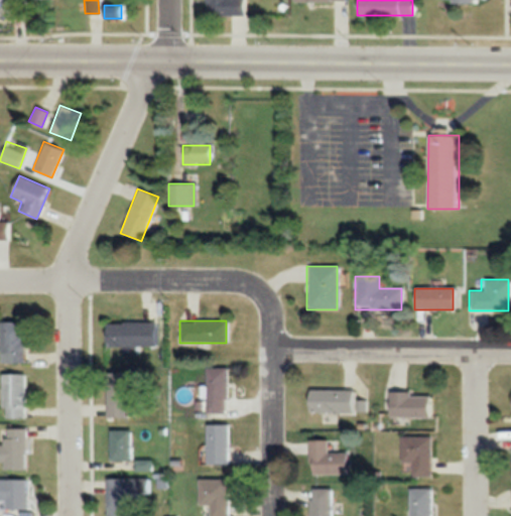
[(0,363),(22,363),(22,323),(0,323),(0,363)]
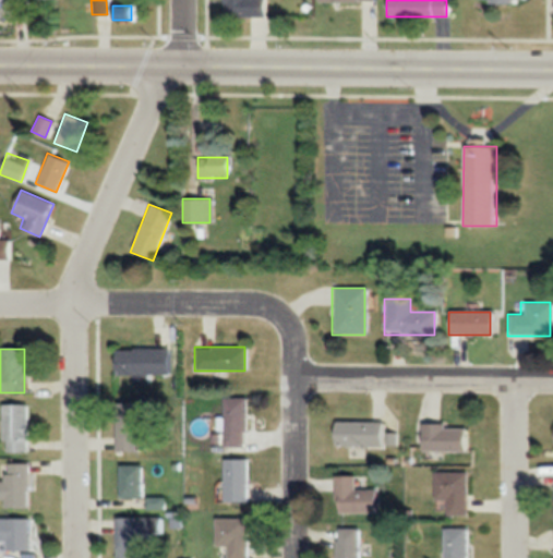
[(169,349),(113,349),(113,376),(131,376),(131,381),(147,381),(147,374),(169,374),(169,349)]
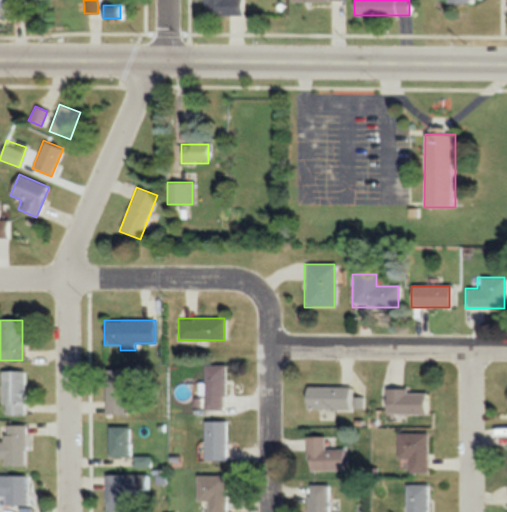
[(224,365),(203,365),(203,411),(224,411),(224,365)]
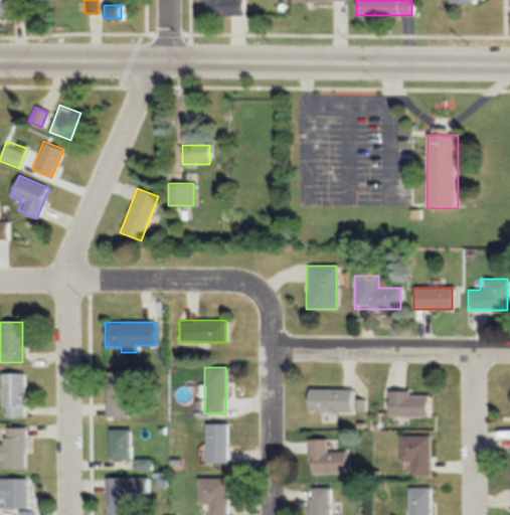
[(128,371),(105,371),(105,416),(128,416),(128,371)]
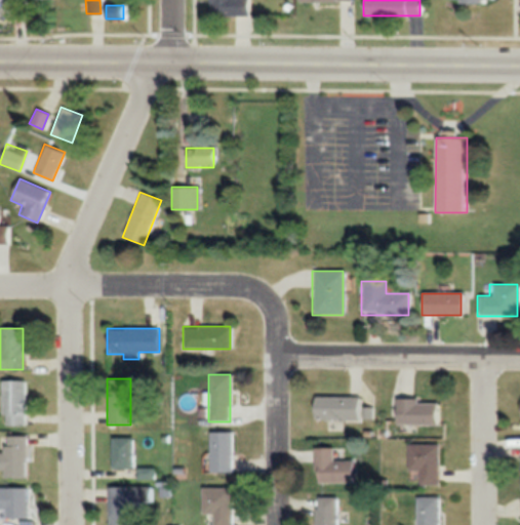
[(23,380),(1,380),(1,426),(23,426),(23,380)]
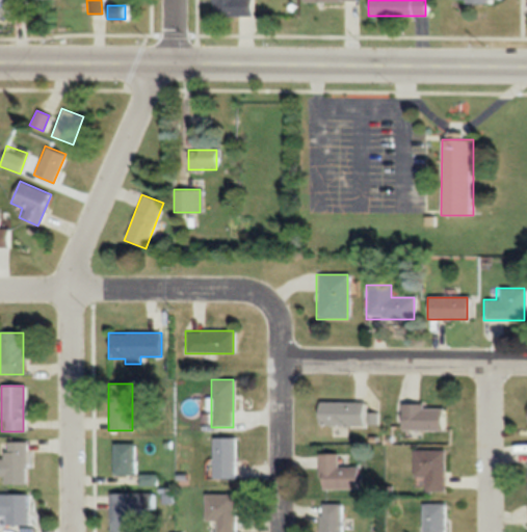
[(362,401),(318,401),(318,425),(362,425),(362,401)]
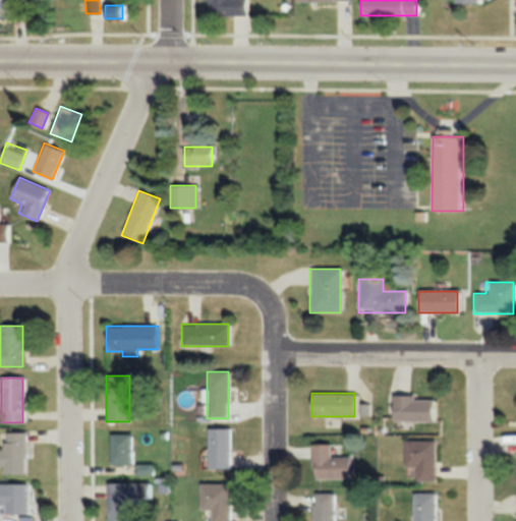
[(432,422),(432,396),(391,396),(391,422),(432,422)]
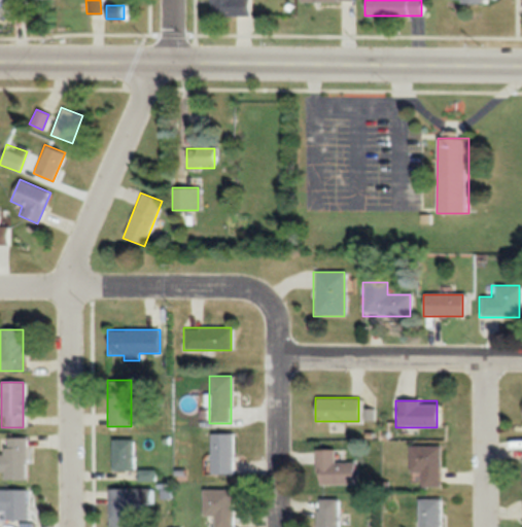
[(209,434),(209,475),(231,475),(231,434),(209,434)]
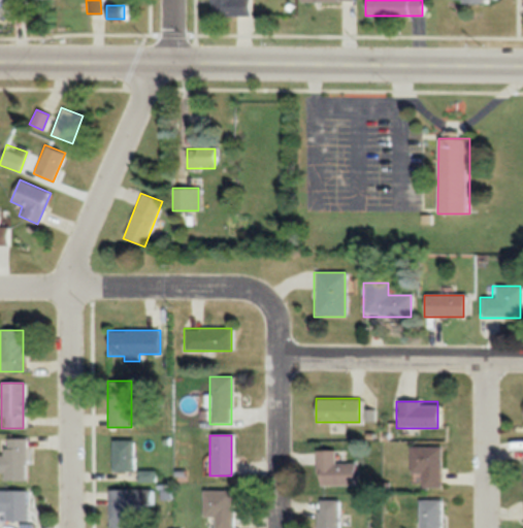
[(25,438),(2,438),(3,456),(0,456),(0,473),(2,473),(2,482),(25,482),(25,438)]
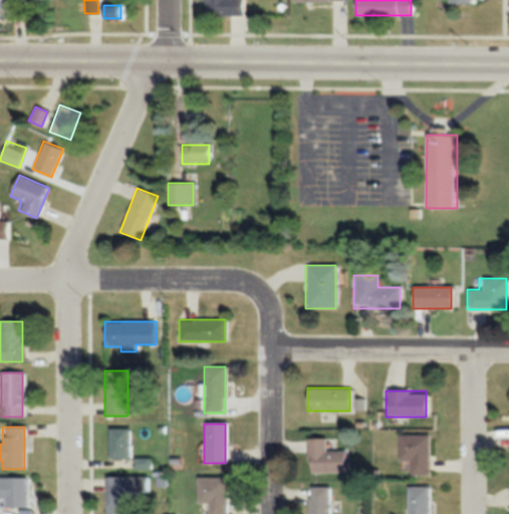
[(106,459),(128,459),(128,428),(106,428),(106,459)]
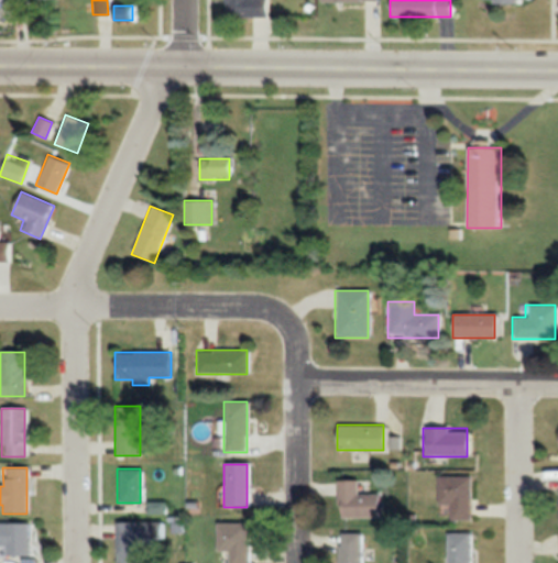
[(468,476),(436,476),(436,506),(447,506),(447,519),(468,519),(468,476)]
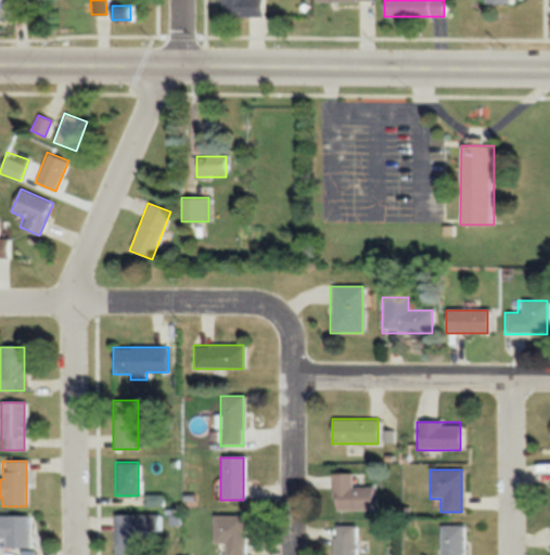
[(352,473),(331,473),(331,511),(371,511),(371,487),(352,487),(352,473)]
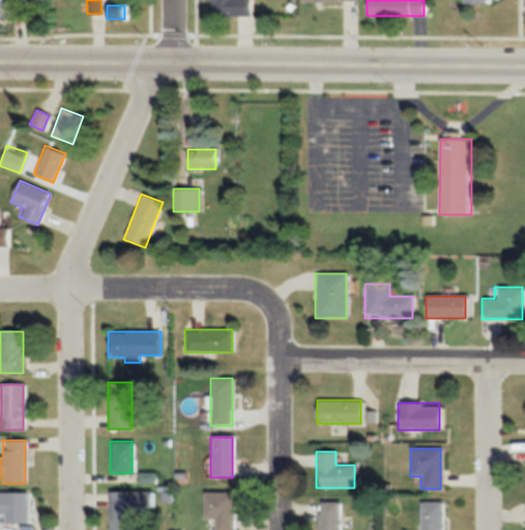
[(108,529),(128,529),(128,508),(150,508),(149,491),(108,491),(108,529)]
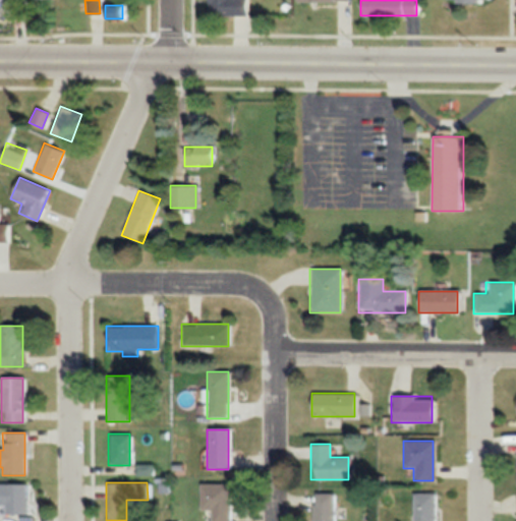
[(210,520),(229,520),(229,483),(199,483),(199,513),(210,513),(210,520)]
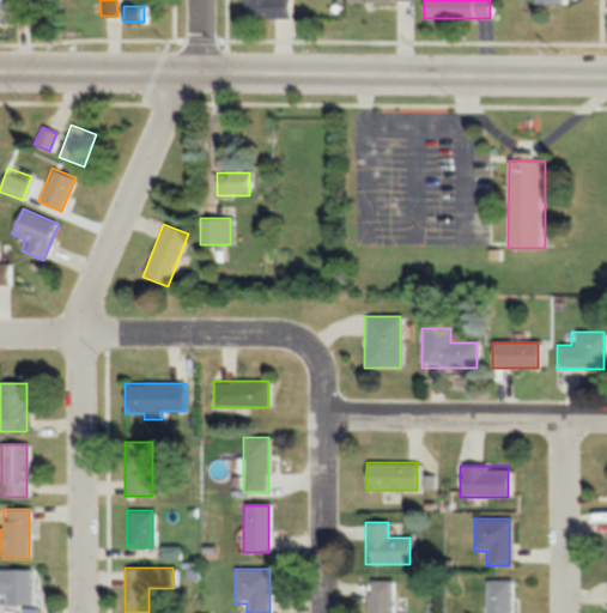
[(29,570),(0,570),(0,595),(5,595),(5,606),(29,606),(29,570)]
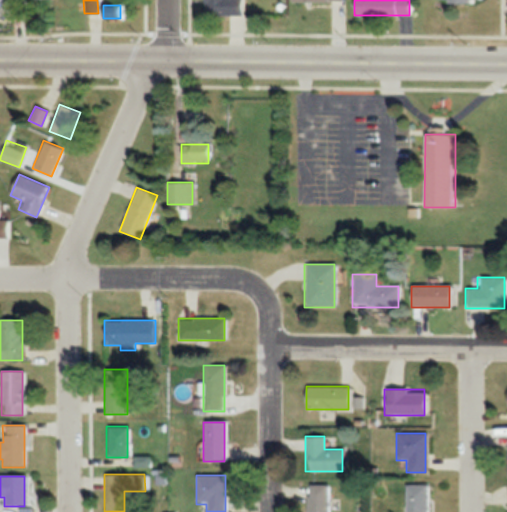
[(404,484),(403,511),(425,511),(425,484),(404,484)]
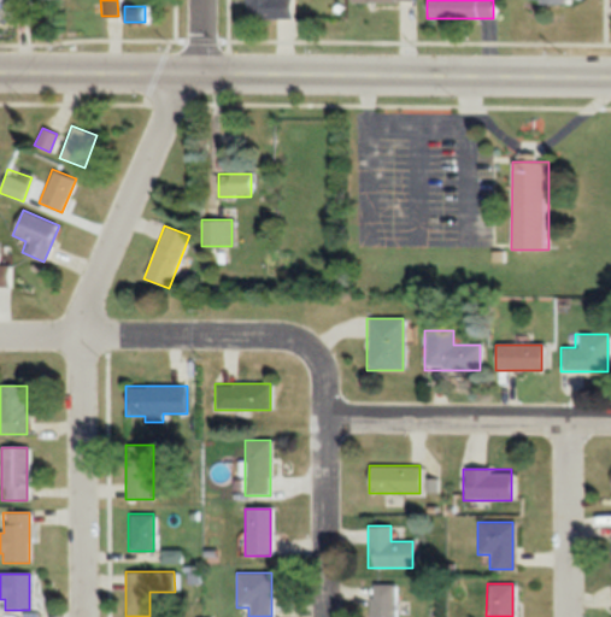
[(368,616),(394,616),(394,585),(369,585),(368,616)]
